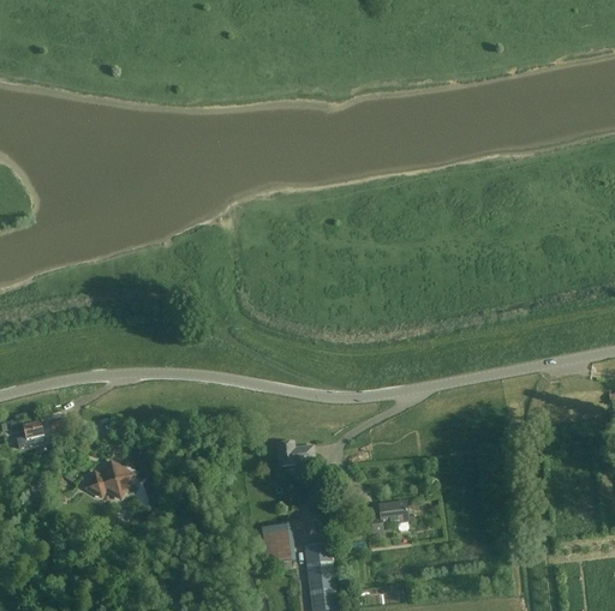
[(51,421),(53,430),(65,427),(63,418),(51,421)]
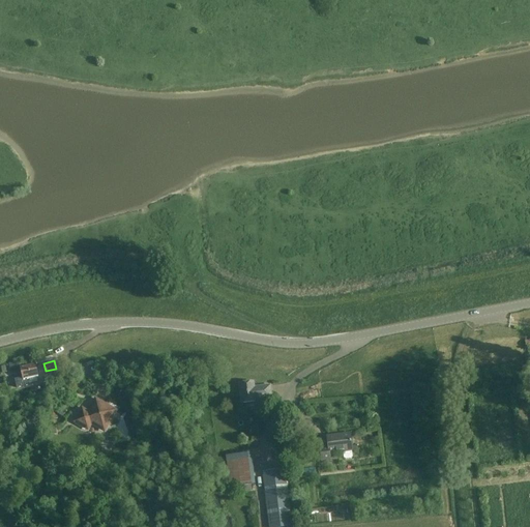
[(21,366),(23,376),(15,377),(17,386),(29,383),(29,382),(37,380),(35,375),(38,374),(35,362),(21,366)]
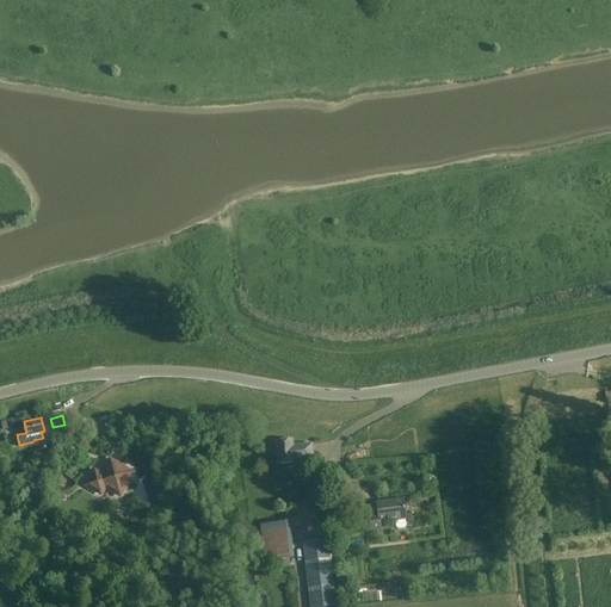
[(295,459),(313,457),(312,441),(292,443),(292,437),(276,439),(278,462),(295,459)]
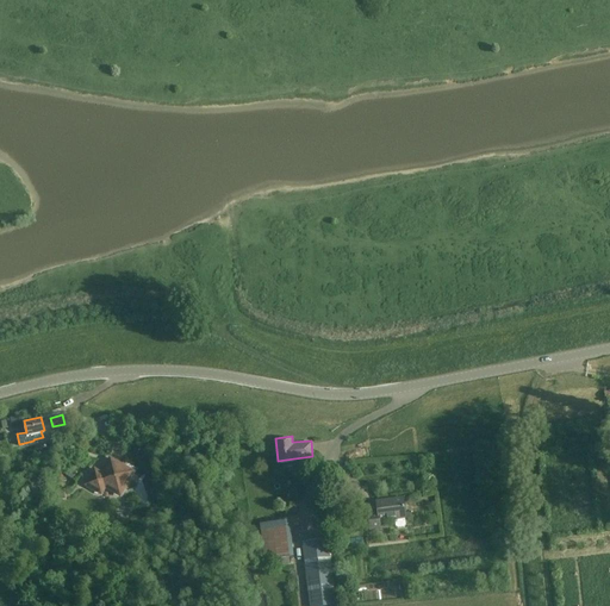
[(94,468),(88,478),(86,482),(101,491),(105,483),(117,491),(122,489),(132,469),(120,462),(119,464),(114,462),(113,464),(111,464),(110,463),(106,468),(104,467),(101,472),(94,468)]
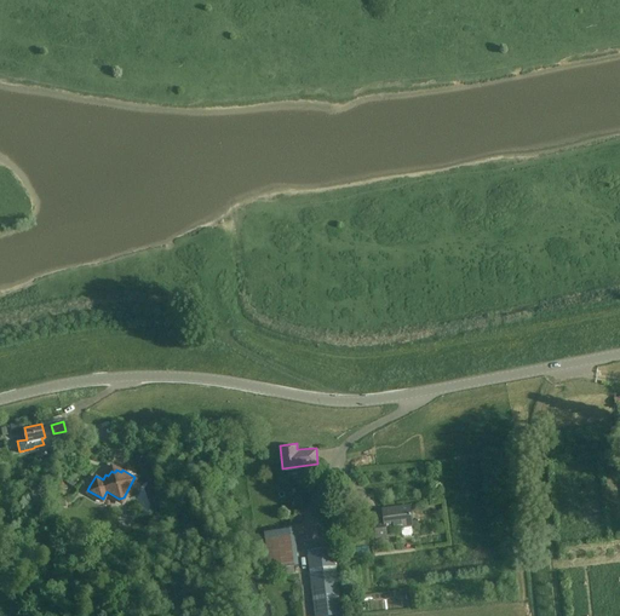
[(78,476),(72,473),(68,481),(73,484),(78,476)]
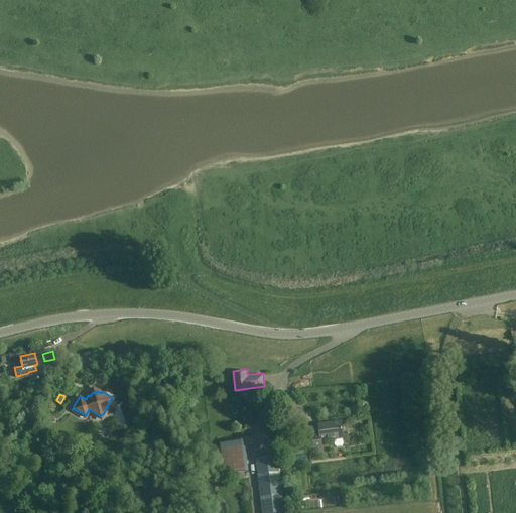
[(344,436),(343,429),(341,419),(318,422),(319,431),(311,432),(313,446),(321,445),(320,439),(334,437),(335,445),(343,444),(342,436),(344,436)]
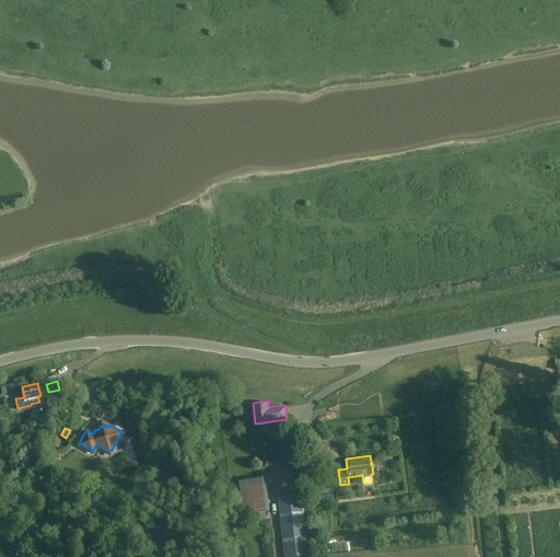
[(266,476),(238,478),(242,512),(268,510),(266,476)]
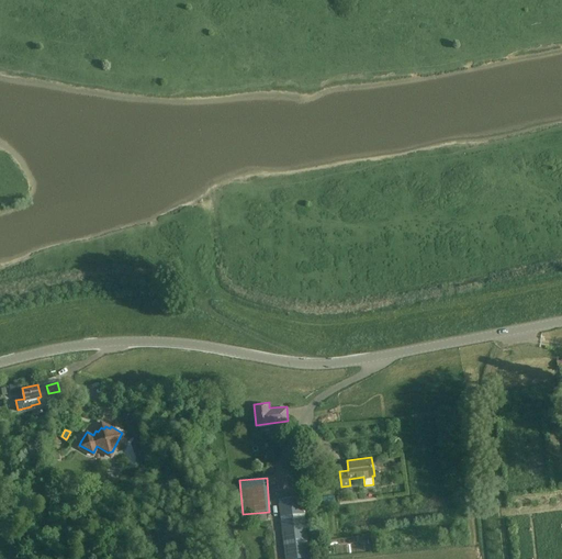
[(303,494),(280,496),(284,558),(308,557),(303,494)]
